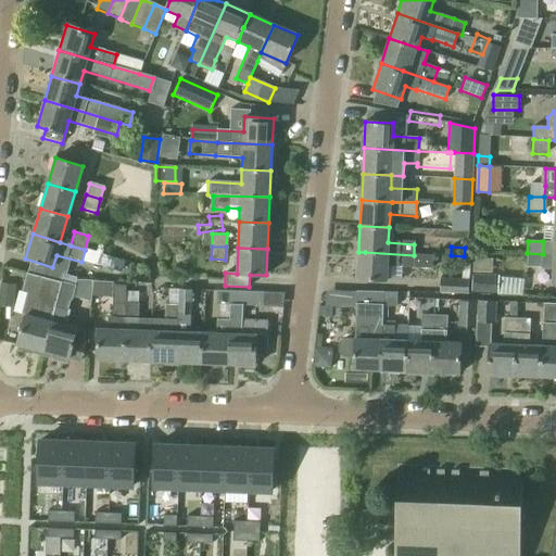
[(365,252),(358,252),(357,278),(387,279),(387,268),(431,269),(432,255),(414,255),(365,252)]
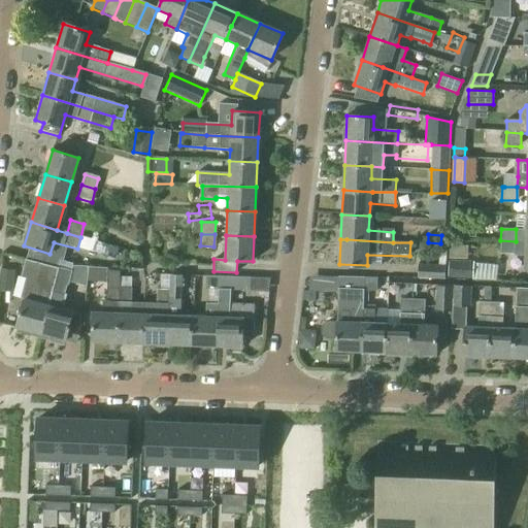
[(527,241),(526,241),(516,241),(500,240),(499,253),(514,254),(514,255),(525,256),(525,269),(527,269),(527,241)]
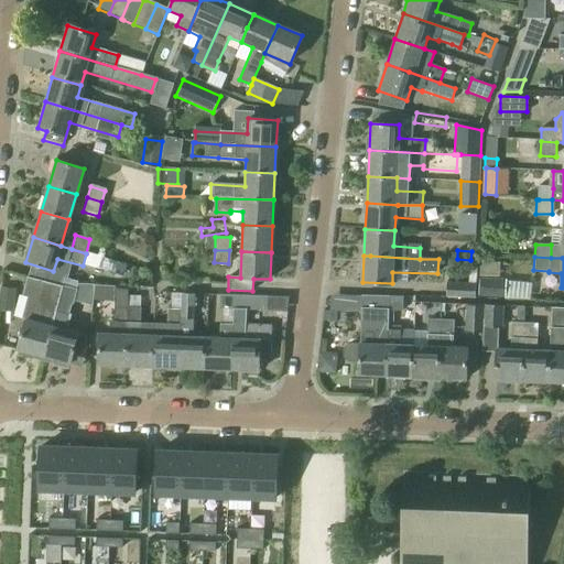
[(502,299),(503,279),(478,278),(477,297),(502,299)]
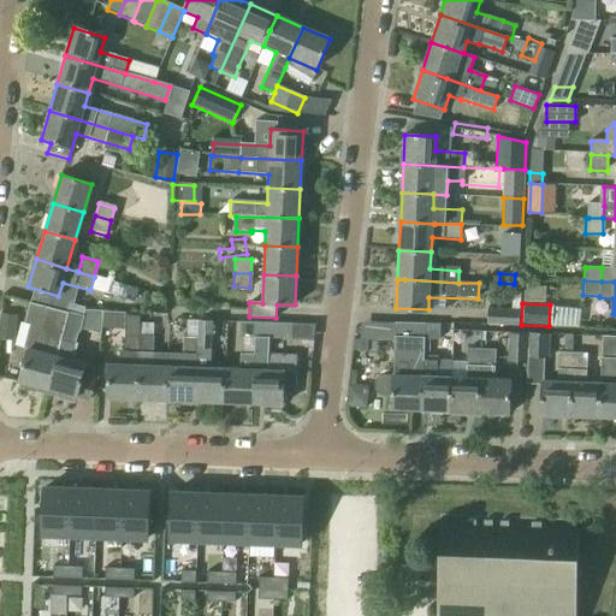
[(54,362),(67,314),(30,304),(25,325),(34,327),(18,383),(47,391),(54,362)]
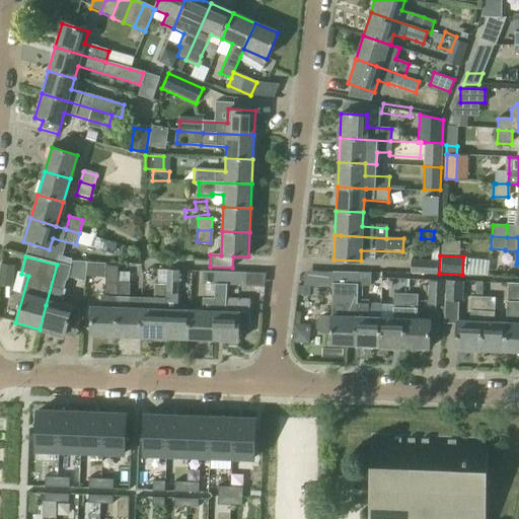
[(410,275),(437,276),(438,262),(411,260),(410,275)]
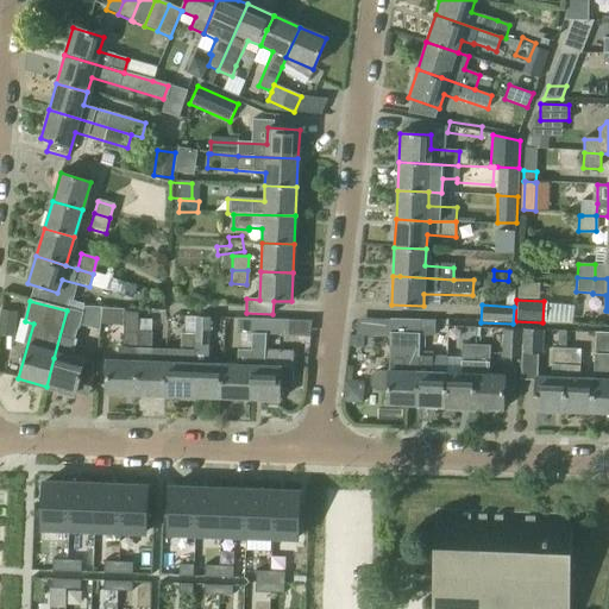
[(81,315),(67,311),(54,358),(46,387),(75,394),(80,372),(90,376),(90,363),(69,357),(76,330),(77,330),(81,315)]
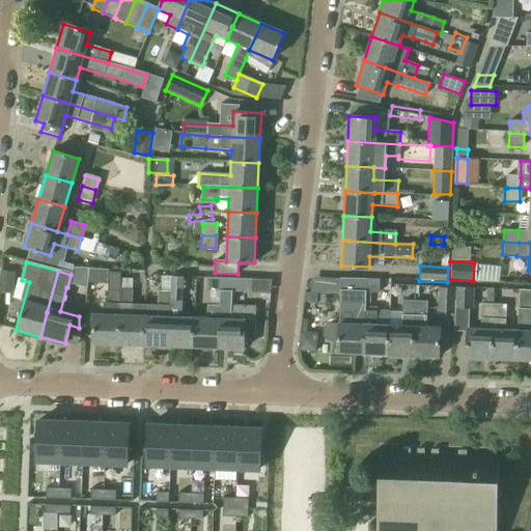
[(118,345),(119,289),(119,273),(108,272),(107,304),(107,315),(93,314),(92,344),(118,345)]
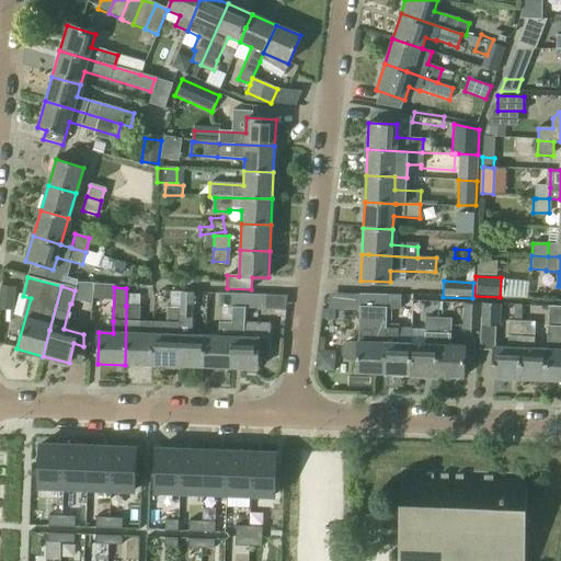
[(180,308),(178,367),(203,368),(204,335),(192,335),(192,318),(193,293),(180,292),(180,308)]
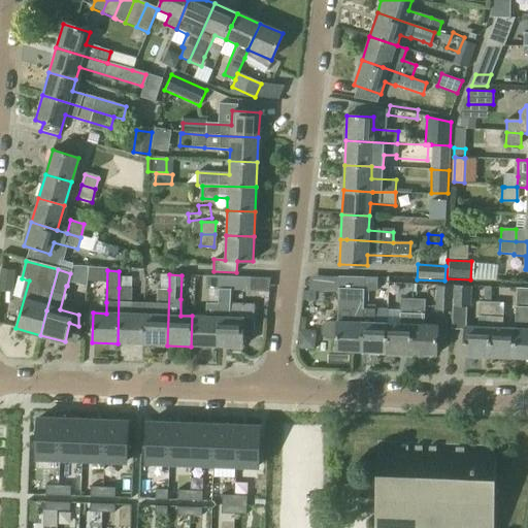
[(205,290),(219,290),(219,276),(205,276),(205,290)]
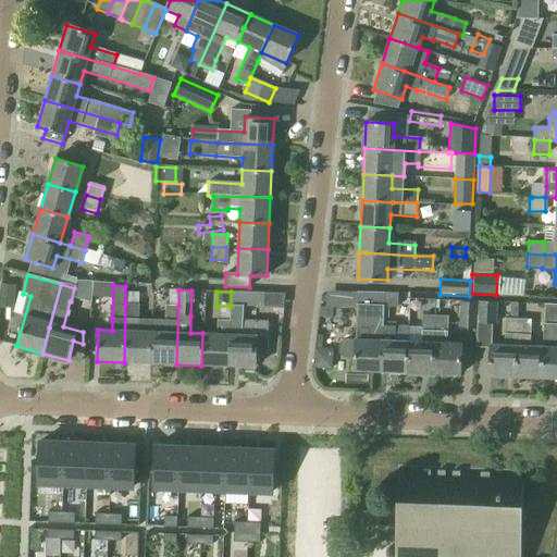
[(231,292),(231,306),(263,307),(263,293),(231,292)]
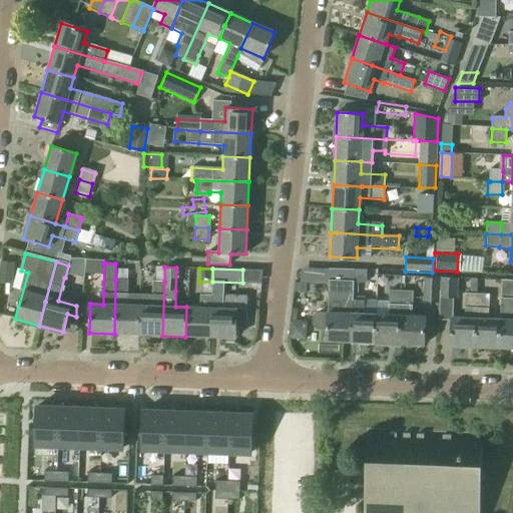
[(353,273),(353,284),(366,284),(366,271),(353,270),(353,273)]
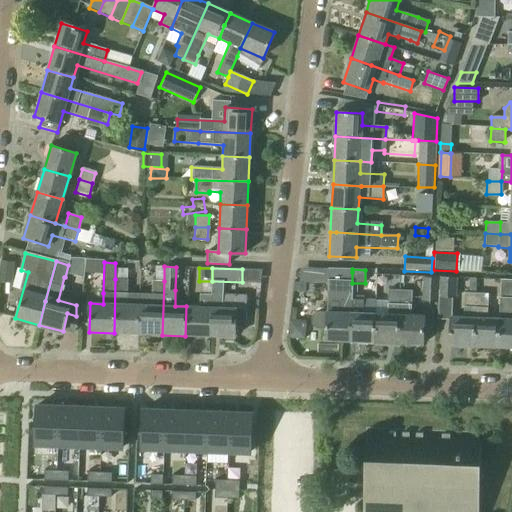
[(326,340),(350,341),(351,301),(352,283),(352,272),(328,271),(327,312),(316,312),(312,313),(310,315),(310,324),(312,326),(315,328),(326,328),(326,340)]
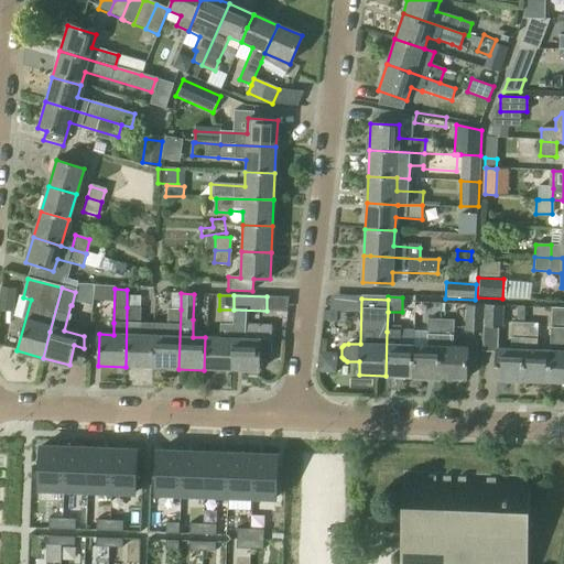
[(483,328),(484,306),(466,305),(465,333),(483,333),(483,328)]
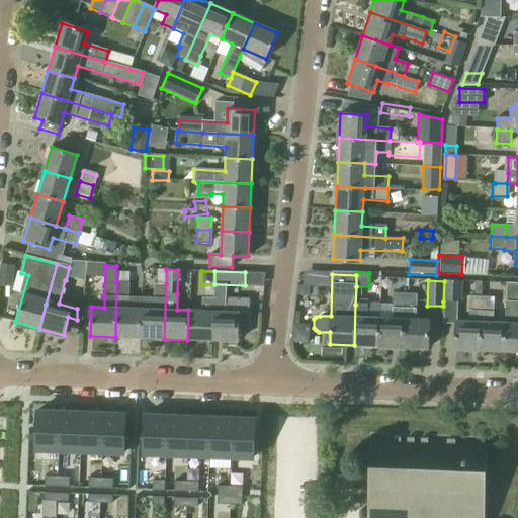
[(461,282),(444,281),(443,301),(460,303),(461,282)]
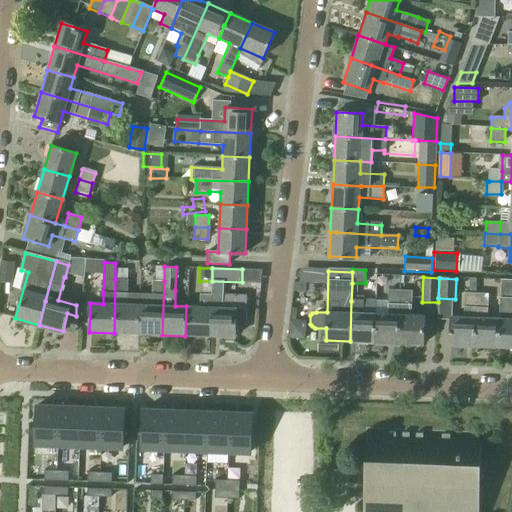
[(115,279),(114,333),(138,334),(139,293),(126,293),(127,280),(115,279)]
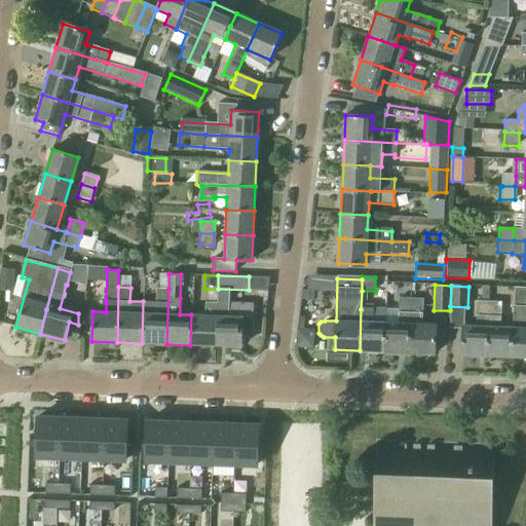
[(513,327),(512,357),(525,357),(525,288),(515,288),(514,307),(513,327)]
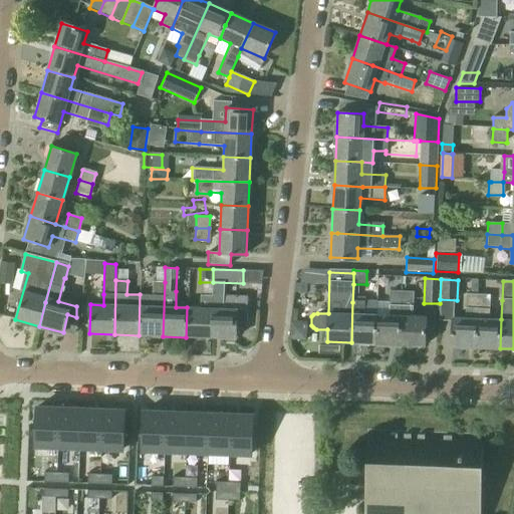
[(139,335),(163,336),(165,282),(153,282),(152,295),(140,294),(139,335)]
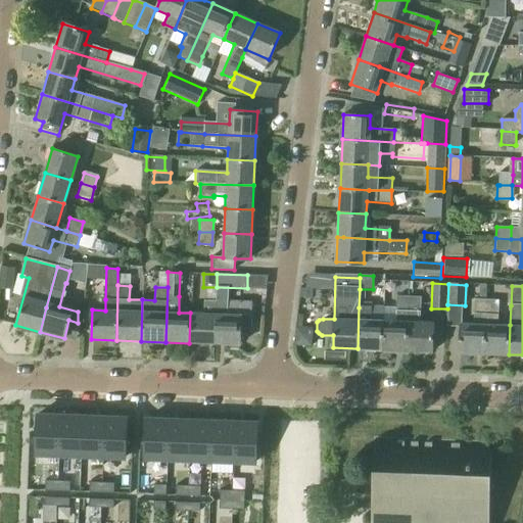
[(382,349),(407,350),(409,319),(409,297),(396,296),(395,321),(383,320),(382,349)]
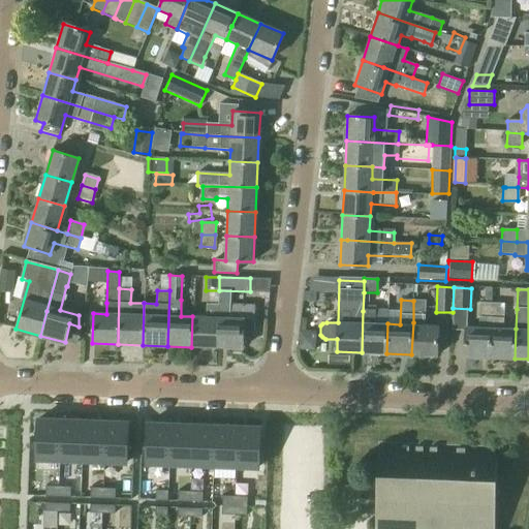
[(413,322),(411,354),(437,355),(438,325),(425,324),(425,301),(413,301),(413,322)]
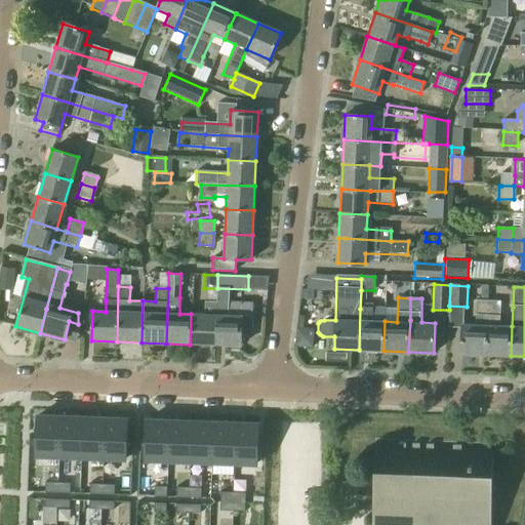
[(460,354),(486,355),(488,300),(476,300),(475,315),(476,315),(475,325),(461,324),(460,354)]
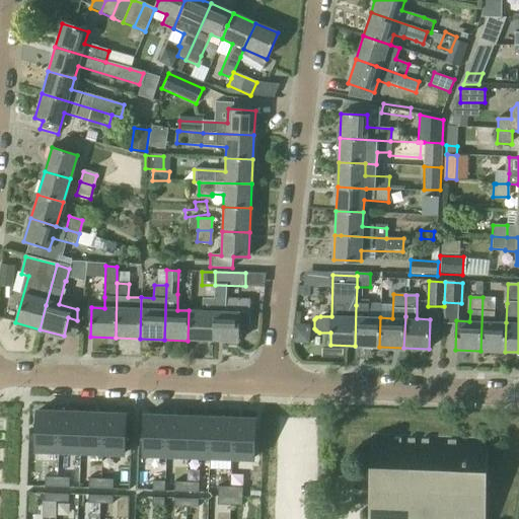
[(495,298),(483,297),(480,351),(505,352),(506,322),(495,322),(495,311),(494,311),(495,298)]
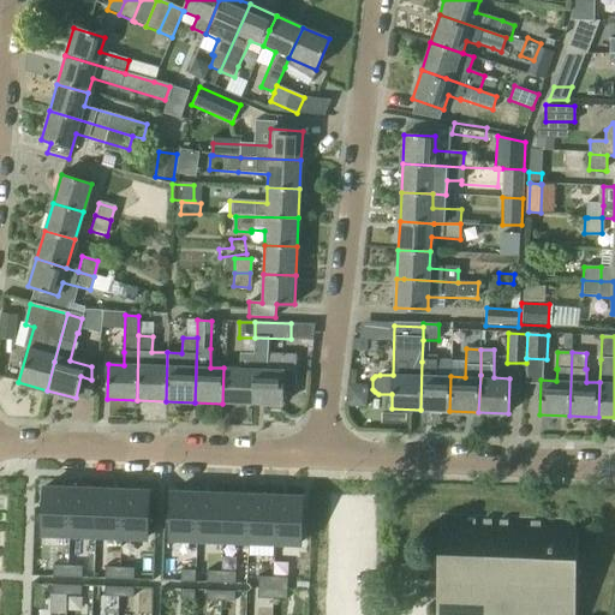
[(239,369),(224,368),(222,404),(251,404),(254,353),(239,353),(239,369)]
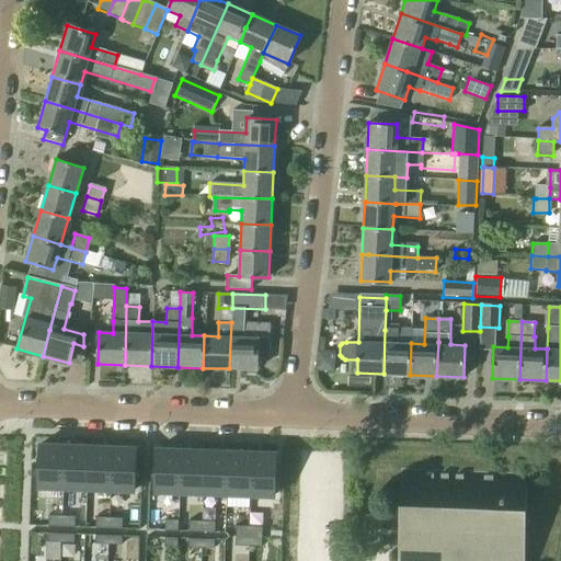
[(242,323),(231,322),(229,368),(256,369),(258,354),(270,355),(270,324),(242,323)]
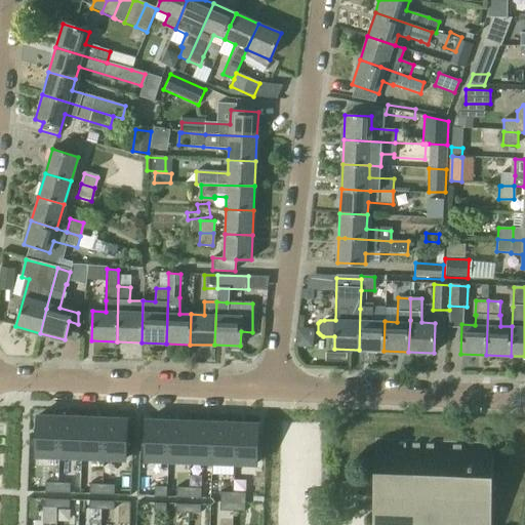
[(359,350),(384,351),(385,321),(371,321),(372,310),(360,309),(359,350)]
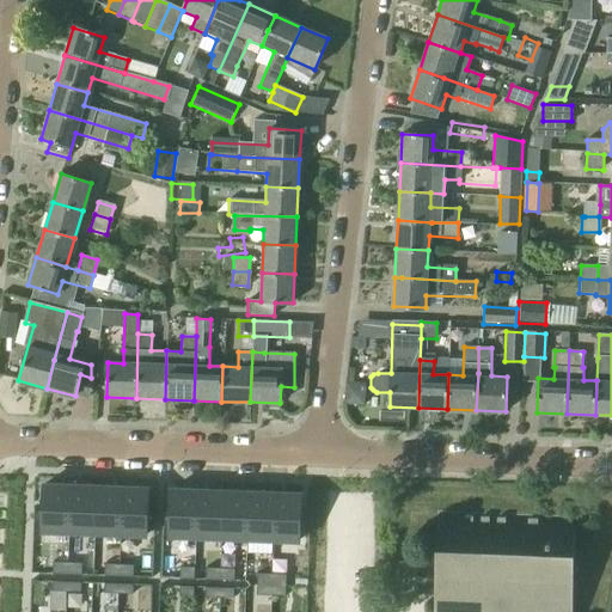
[(43,484),(41,531),(67,532),(68,485),(43,484)]
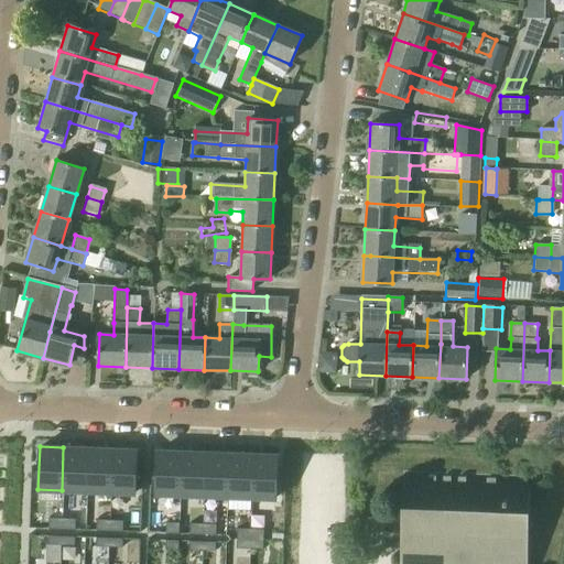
[(63,447),(62,490),(86,491),(87,448),(63,447)]
